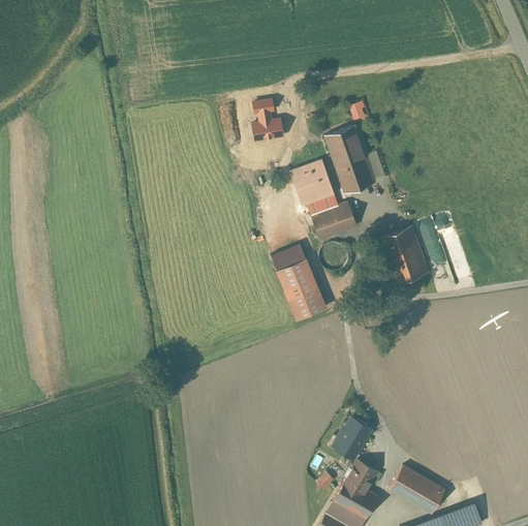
[(259,114),(270,112),(274,112),(272,101),(253,104),(255,114),(259,114)]
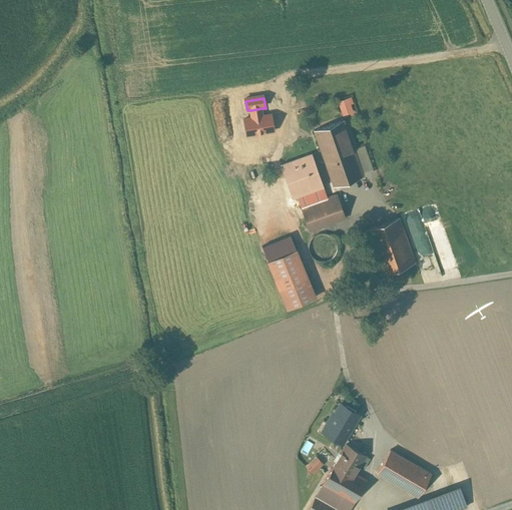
[(340,101),(344,116),(358,113),(354,98),(340,101)]
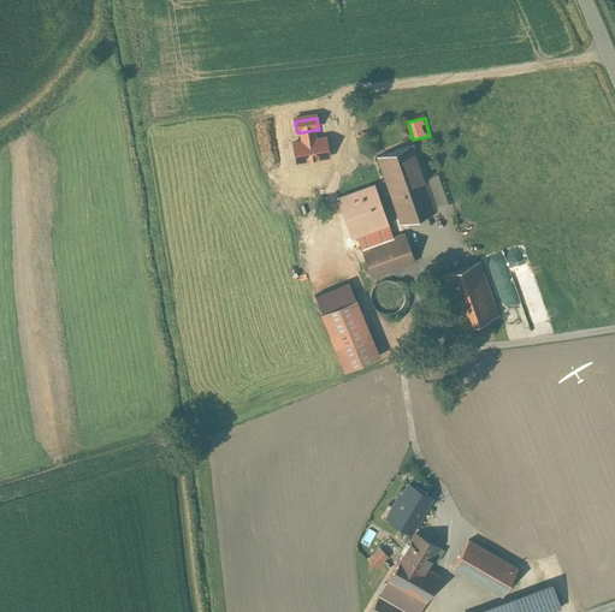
[(303,144),(294,146),(297,165),(330,160),(326,141),(315,142),(314,130),(302,132),(303,144)]
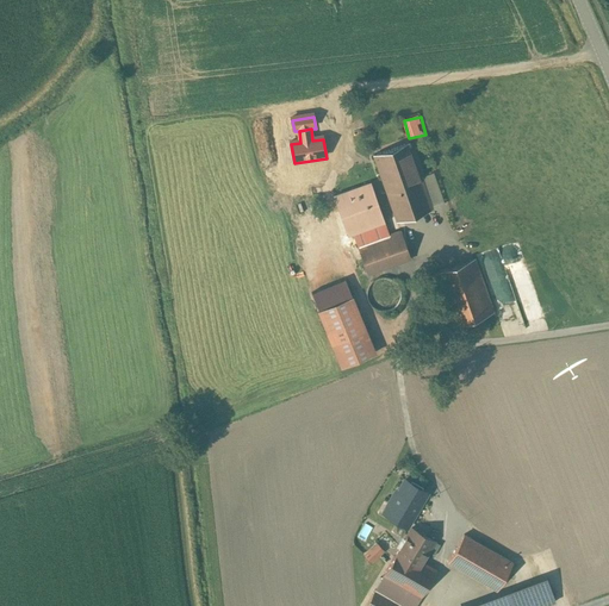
[(432,211),(409,145),(374,157),(397,223),(432,211)]
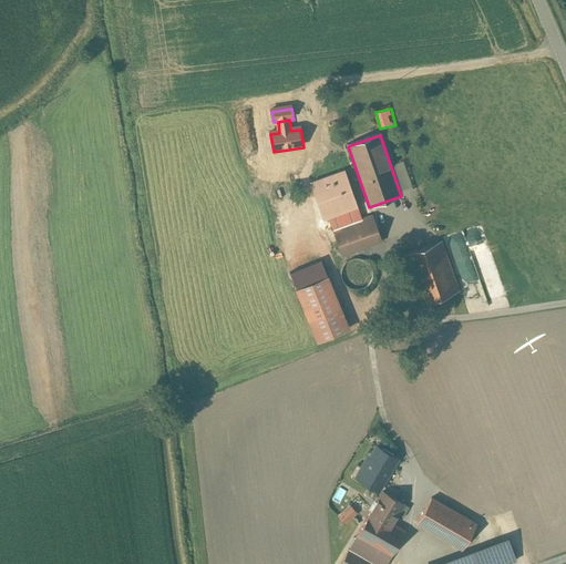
[(345,173),(312,185),(325,221),(357,208),(345,173)]
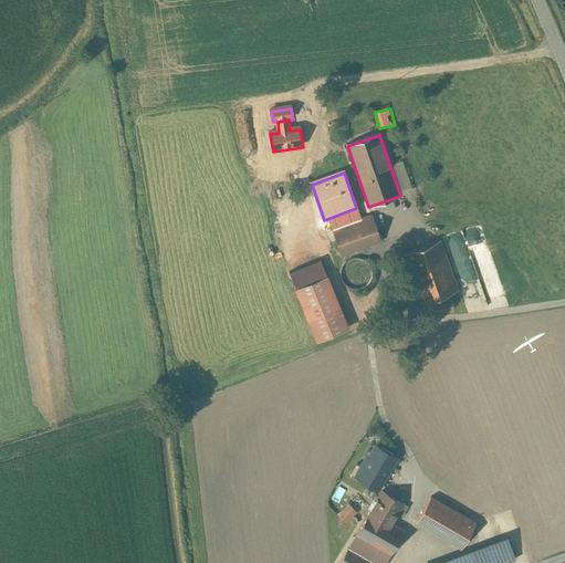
[(373,217),(333,231),(342,257),(382,243),(373,217)]
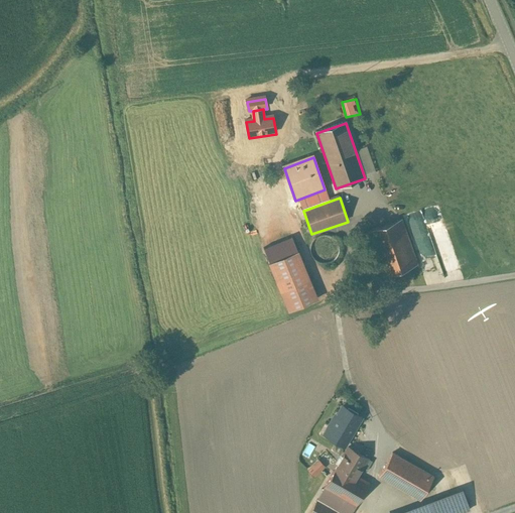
[(402,221),(368,233),(384,278),(418,266),(402,221)]
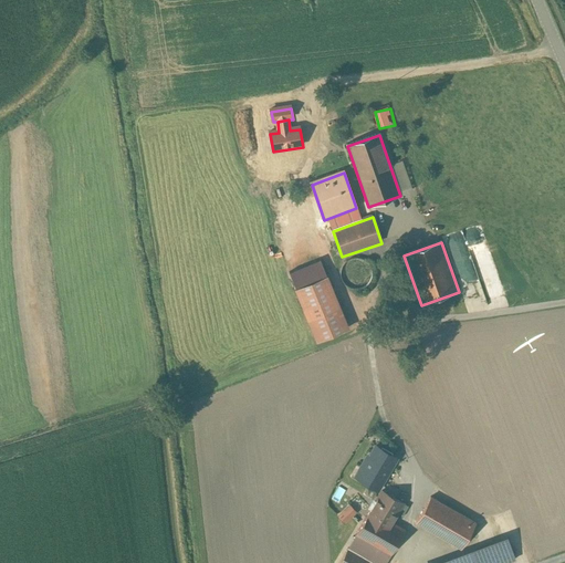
[(362,260),(359,260),(356,259),(354,260),(352,260),(349,261),(347,262),(346,263),(345,266),(343,267),(342,269),(342,271),(341,273),(341,275),(341,278),(342,280),(343,282),(344,284),(345,285),(347,288),(348,289),(351,290),(353,291),(355,291),(357,291),(362,291),(364,290),(366,288),(367,287),(369,285),(370,284),(370,282),(372,281),(372,280),(373,278),(373,275),(373,272),(372,271),(372,269),(369,267),(368,264),(366,262),(364,261),(362,260)]
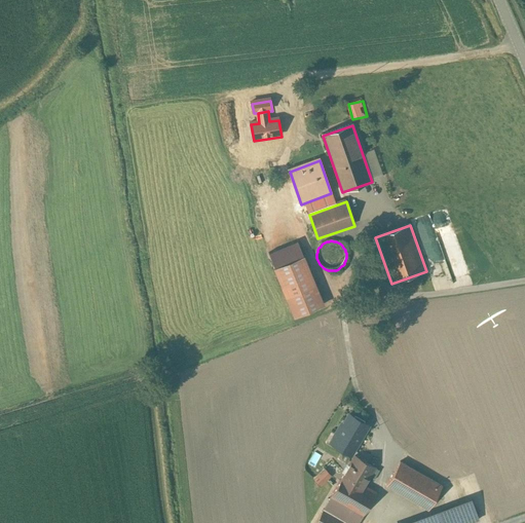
[(324,306),(304,258),(275,270),(295,319),(324,306)]
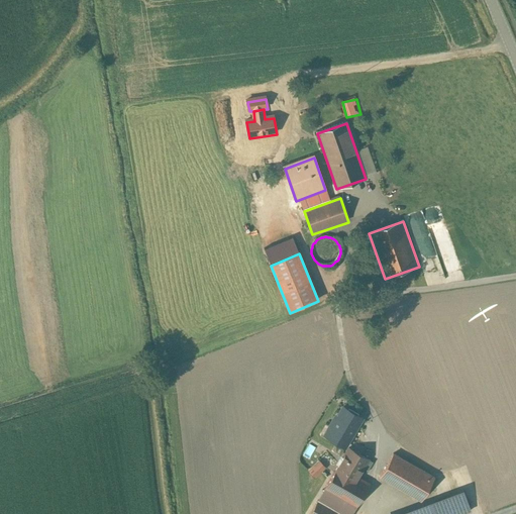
[(363,419),(344,409),(338,418),(337,417),(330,428),(332,428),(327,436),(326,436),(325,436),(345,448),(363,419)]
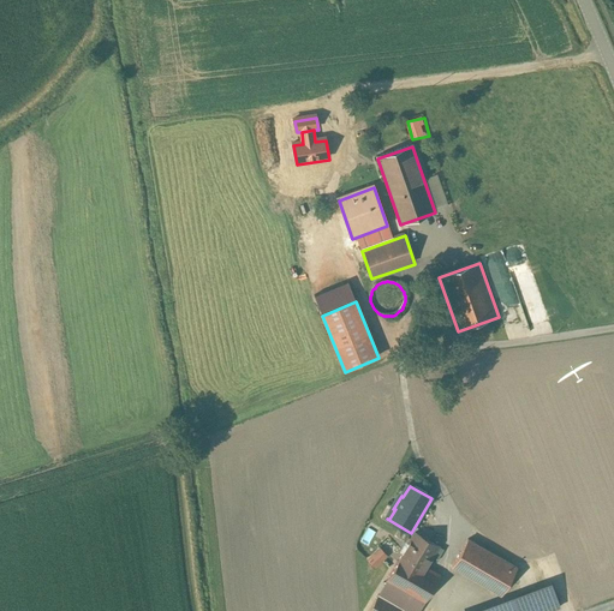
[(439,547),(416,534),(399,562),(422,575),(427,568),(439,547)]
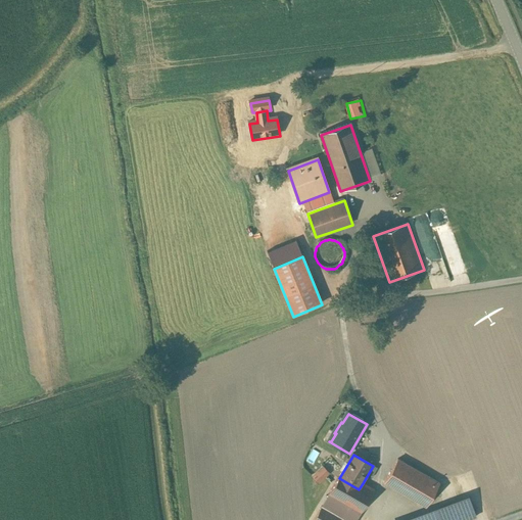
[(440,484),(398,461),(385,483),(427,508),(440,484)]
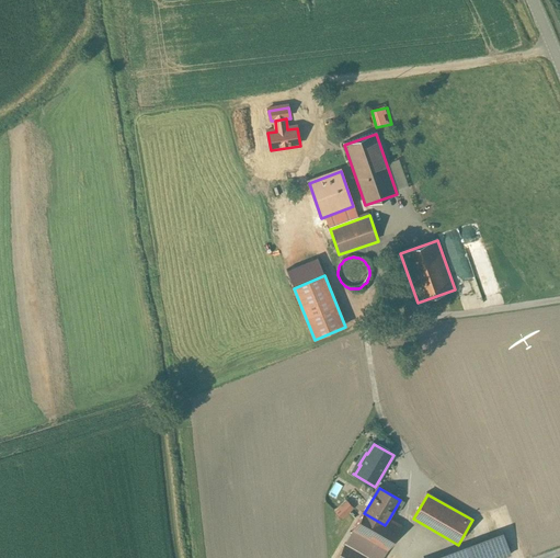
[(350,500),(336,511),(344,520),(357,508),(350,500)]
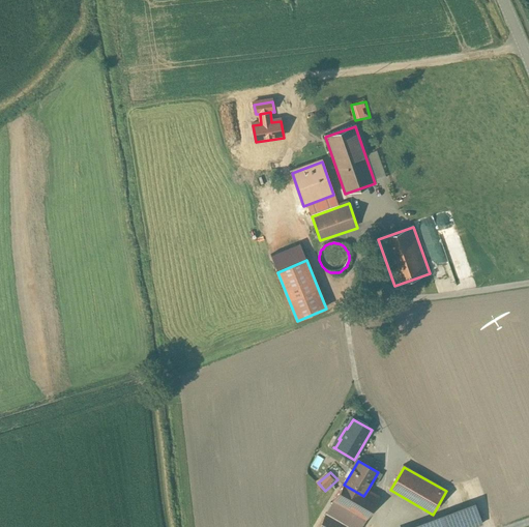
[(363,496),(344,485),(333,503),(334,503),(327,515),(319,526),(362,526),(365,522),(380,497),(368,490),(363,496)]
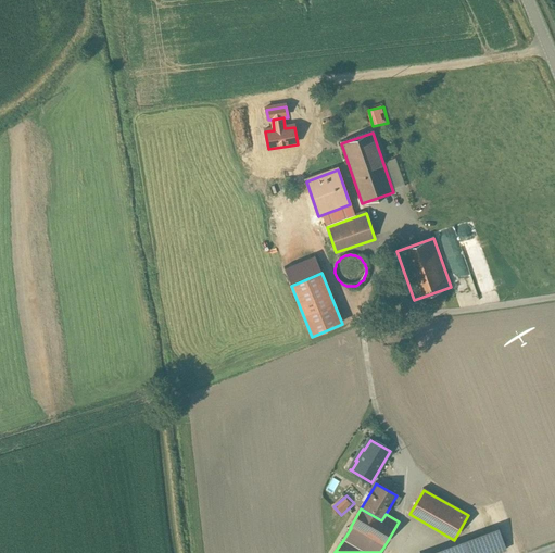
[(499,528),(432,552),(503,552),(507,551),(499,528)]
